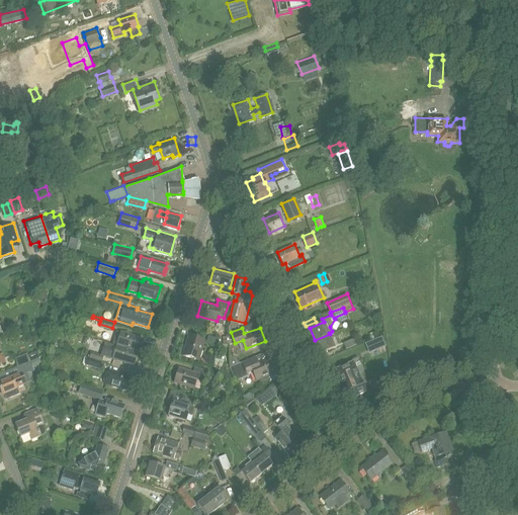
[(143,337),(121,330),(121,331),(115,329),(112,342),(117,343),(139,350),(143,337)]
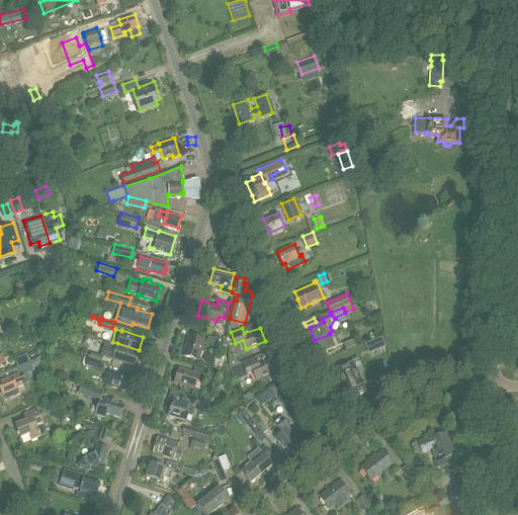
[(217,346),(217,343),(219,337),(208,333),(207,340),(211,341),(211,344),(217,346)]
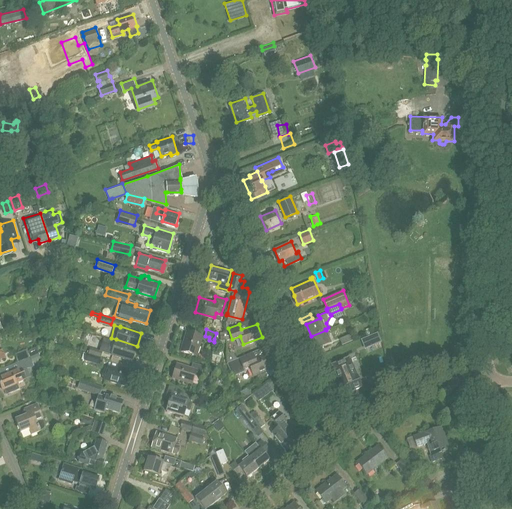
[(202,334),(187,330),(181,349),(197,353),(202,334)]
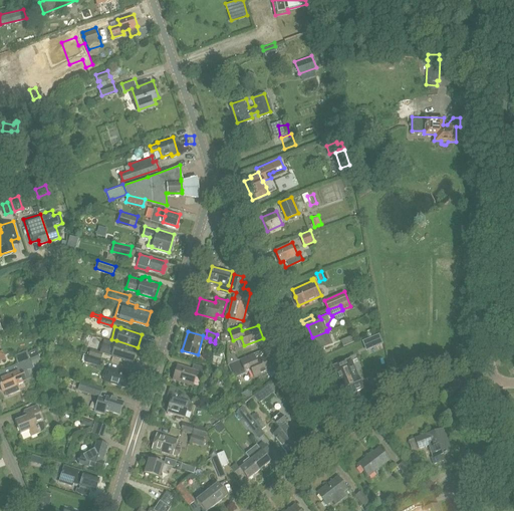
[(312,337),(317,349),(332,343),(327,331),(312,337)]
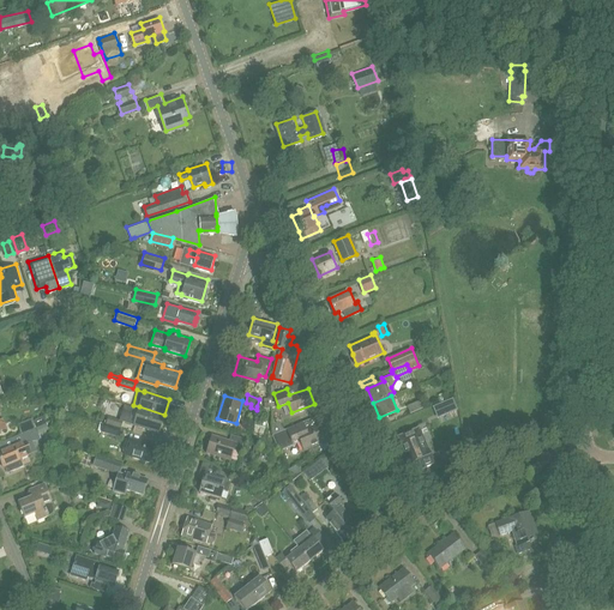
[(407,404),(410,411),(425,406),(421,398),(407,404)]
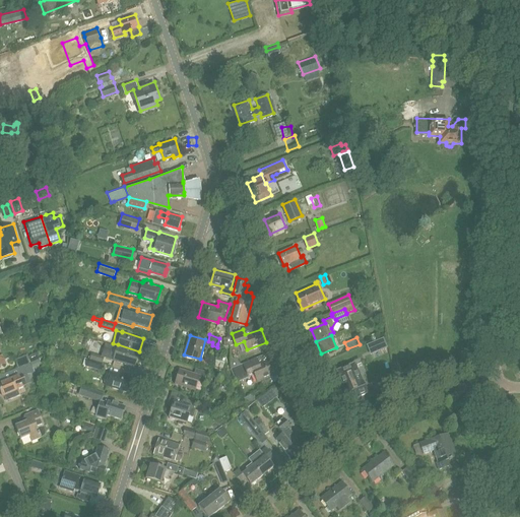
[(135,365),(139,351),(118,344),(117,346),(111,345),(109,346),(107,353),(108,354),(114,357),(114,359),(135,365)]
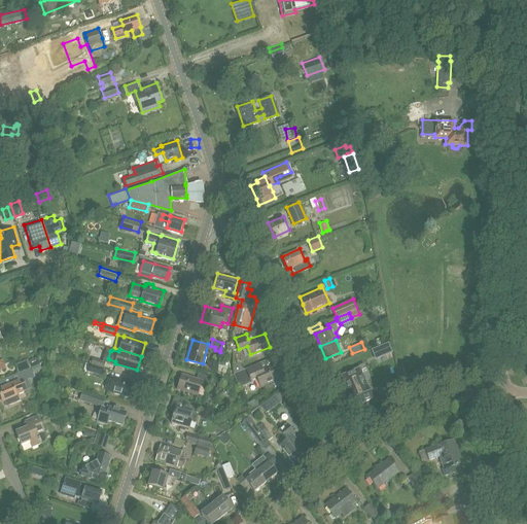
[(94,356),(92,361),(92,362),(104,367),(106,360),(94,356)]
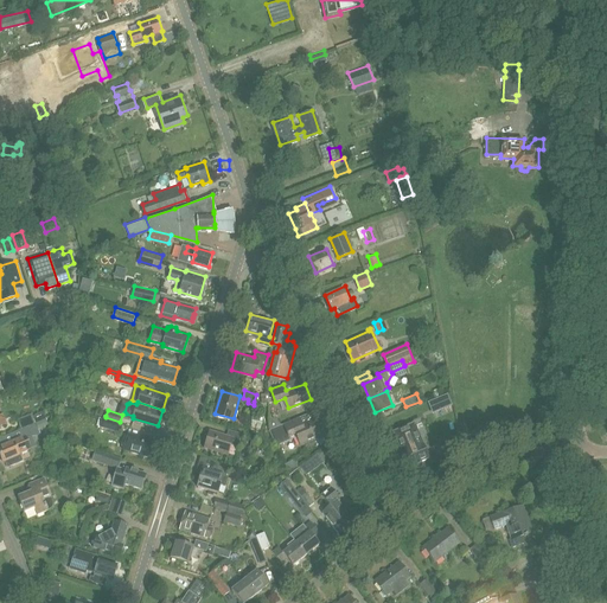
[(18,417),(21,427),(36,421),(32,411),(18,417)]
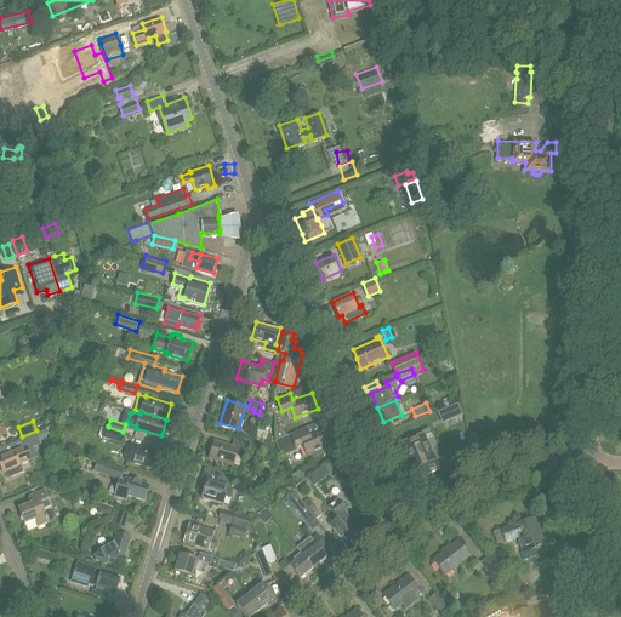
[(256,435),(257,435),(257,440),(265,441),(266,436),(267,438),(269,426),(267,424),(268,422),(260,421),(256,435)]
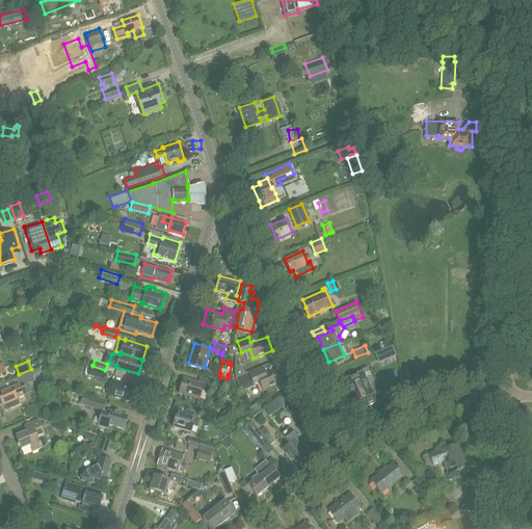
[(90,365),(87,364),(85,371),(88,372),(87,373),(103,377),(105,370),(92,366),(92,365),(90,365)]
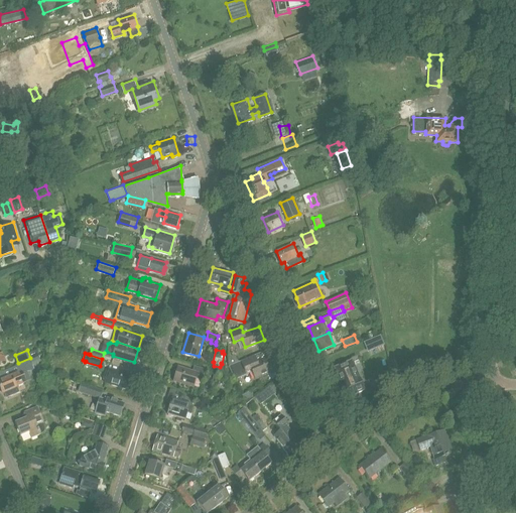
[(241,359),(229,364),(229,365),(234,378),(251,370),(255,378),(275,369),(269,355),(257,360),(254,354),(241,359)]
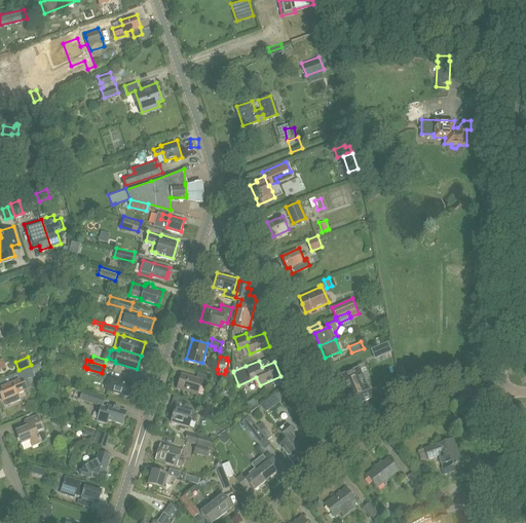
[(0,385),(0,391),(3,399),(5,399),(7,403),(20,398),(17,393),(19,393),(17,391),(27,387),(24,379),(35,374),(31,365),(19,370),(22,377),(0,385)]
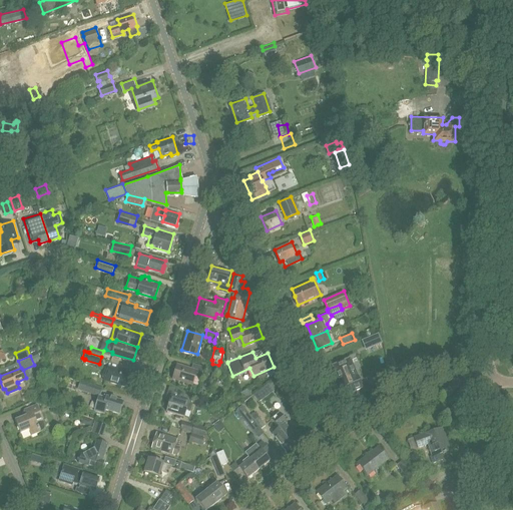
[(201,376),(204,366),(193,362),(191,368),(177,363),(173,377),(192,383),(195,374),(201,376)]
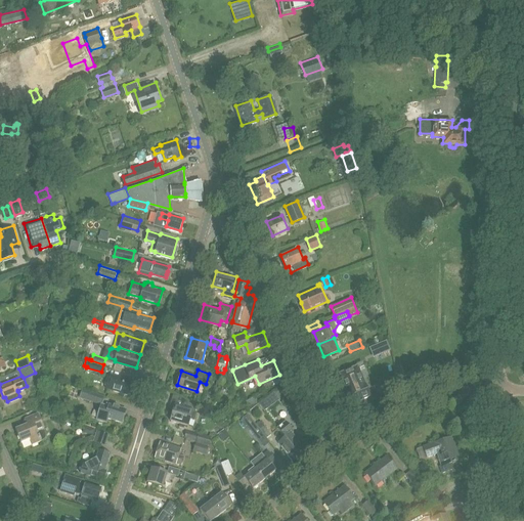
[(105,384),(107,385),(106,387),(129,393),(133,379),(111,373),(111,375),(108,374),(105,384)]
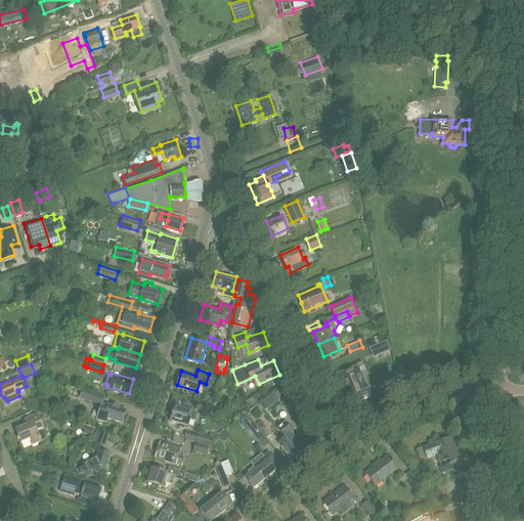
[(365,382),(359,385),(354,373),(347,376),(351,388),(347,390),(352,402),(353,401),(355,407),(362,404),(360,398),(370,394),(365,382)]
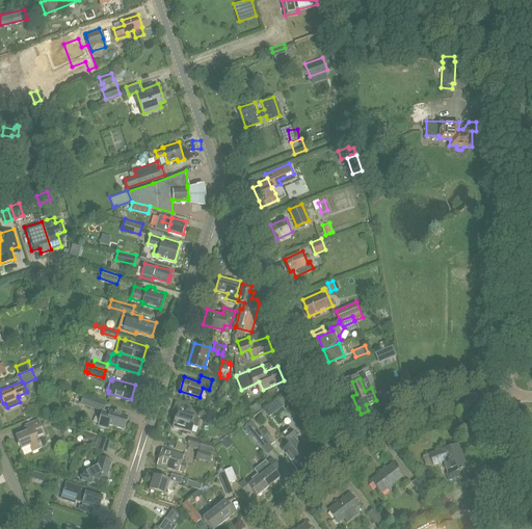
[(204,398),(210,400),(213,393),(207,390),(204,398)]
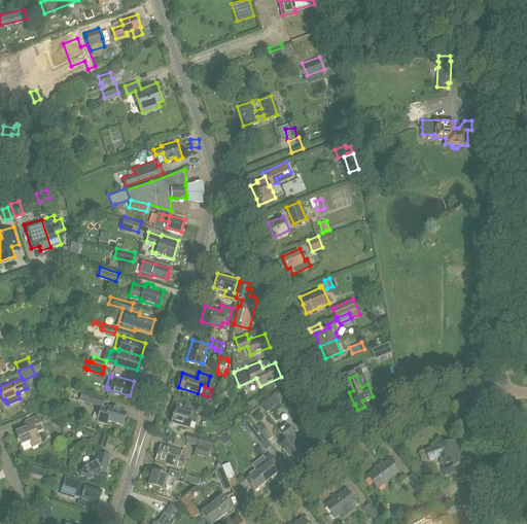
[(92,403),(95,394),(95,393),(82,390),(79,398),(92,403)]
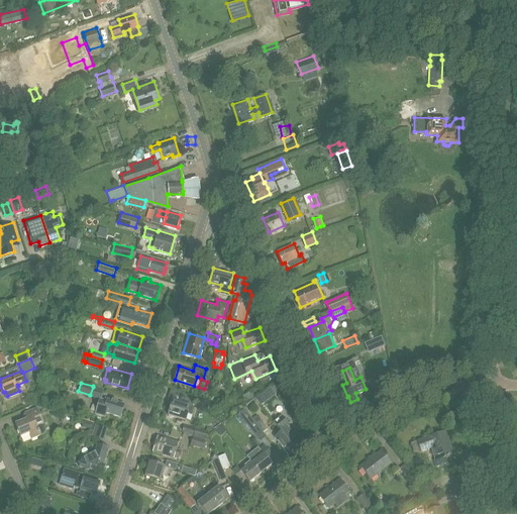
[(276,393),(271,385),(255,396),(262,404),(276,393)]
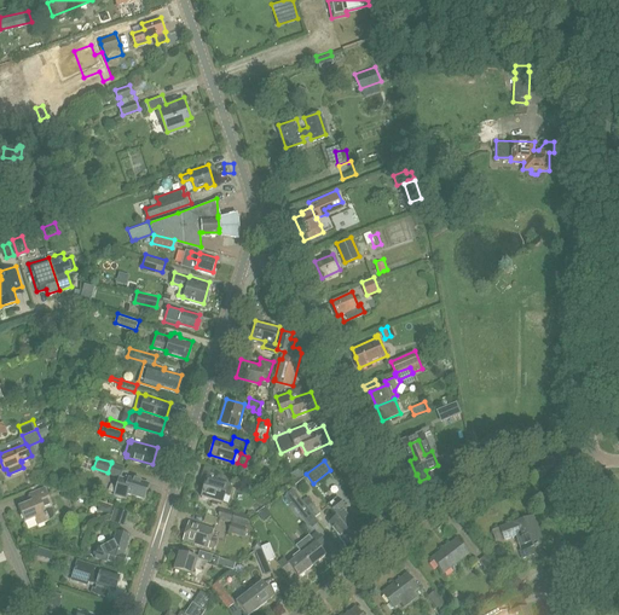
[(127,474),(126,476),(121,475),(115,492),(127,495),(128,492),(144,497),(149,481),(127,474)]
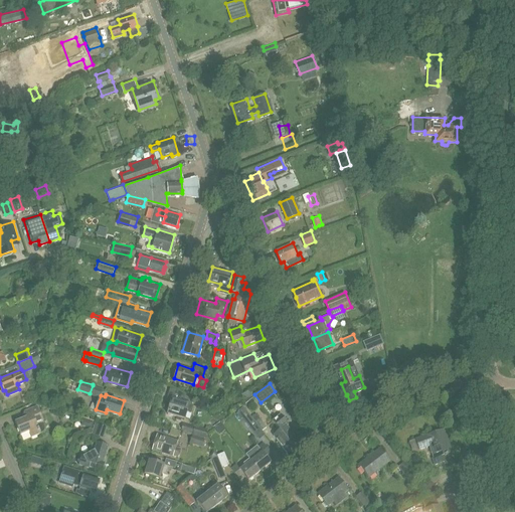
[(268,406),(281,397),(279,394),(266,403),(268,406)]
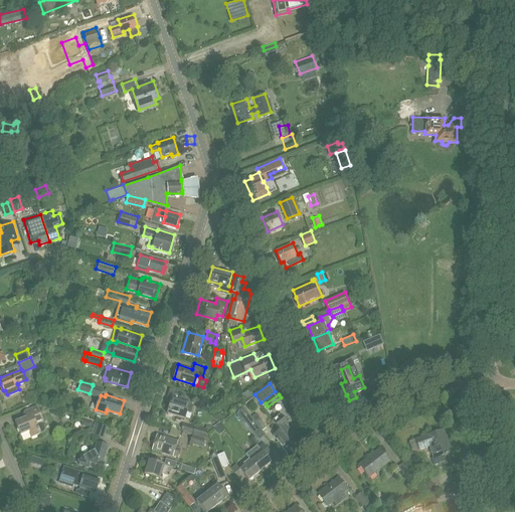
[(194,403),(190,402),(172,396),(168,411),(185,416),(187,409),(192,411),(194,403)]
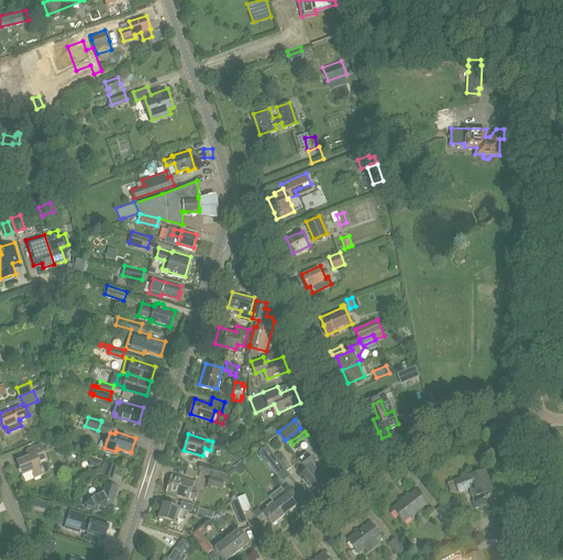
[(50,461),(47,458),(41,441),(26,448),(29,453),(18,459),(24,473),(32,470),(34,476),(44,472),(48,470),(50,467),(51,464),(50,461)]
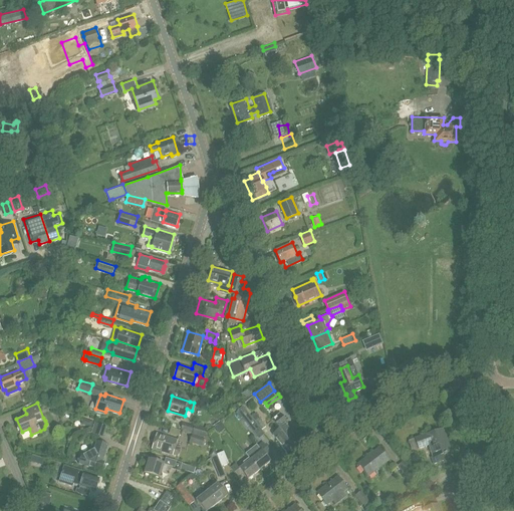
[(255,411),(250,415),(261,428),(265,425),(255,411)]
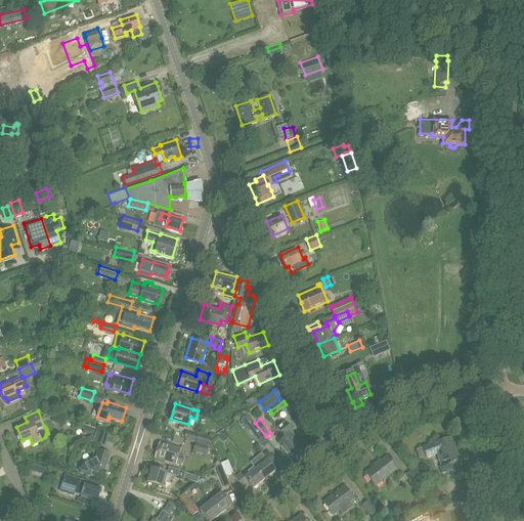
[(253,420),(248,424),(250,427),(260,441),(266,436),(255,423),(253,420)]
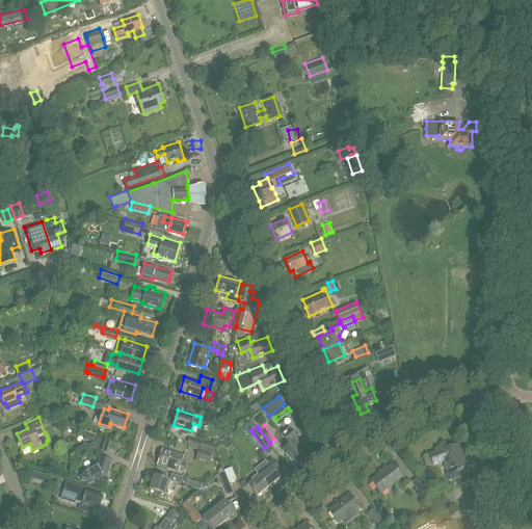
[(289,426),(281,432),(288,443),(302,461),(310,456),(298,442),(299,441),(289,426)]
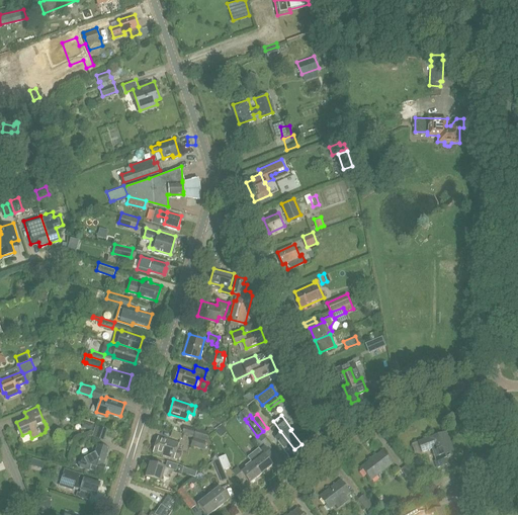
[(84,419),(82,424),(81,425),(92,429),(94,422),(84,419)]
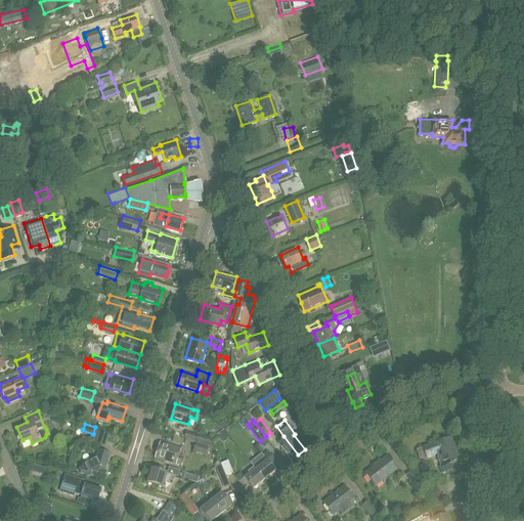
[(218,433),(223,439),(229,434),(224,428),(218,433)]
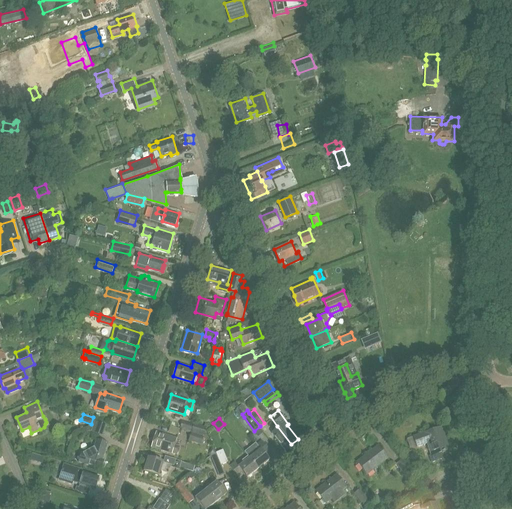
[(92,429),(102,433),(106,422),(95,419),(92,429)]
